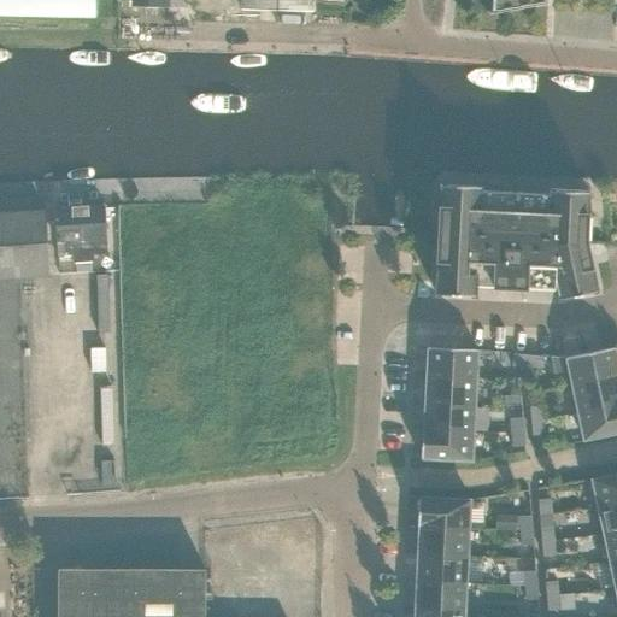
[(0,0),(0,16),(95,18),(95,0),(0,0)]
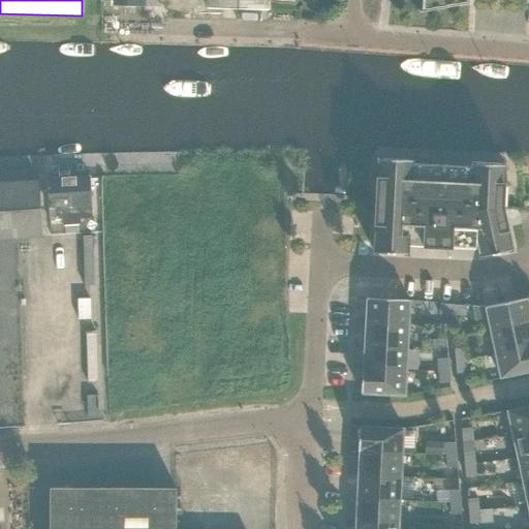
[(208,0),(208,8),(269,9),(270,0),(208,0)]
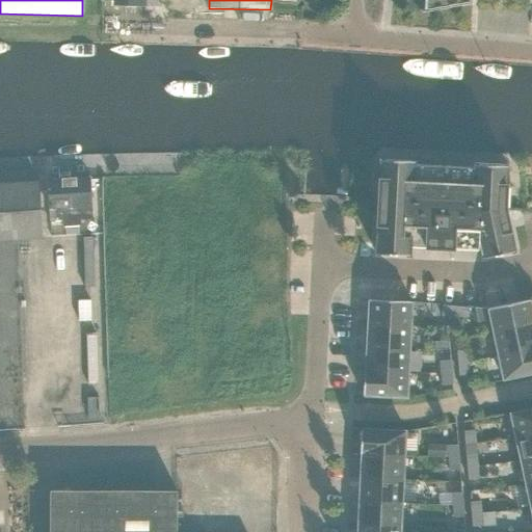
[(424,0),(424,10),(422,10),(423,12),(472,3),(471,0),(424,0)]
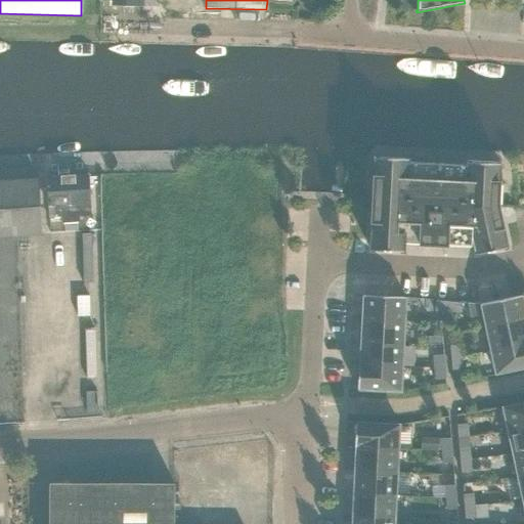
[(466,165),(407,162),(407,159),(375,157),(369,250),(403,251),(403,243),(473,246),(474,254),(507,247),(497,205),(499,163),(467,161),(466,165)]
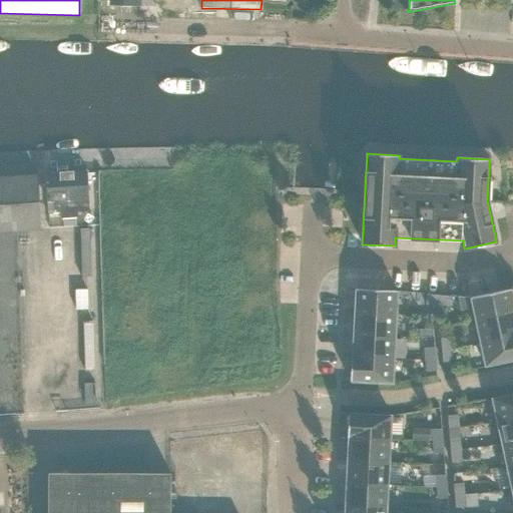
[(89,211),(86,171),(45,173),(48,213),(51,213),(51,200),(59,200),(60,218),(77,217),(77,212),(89,211)]
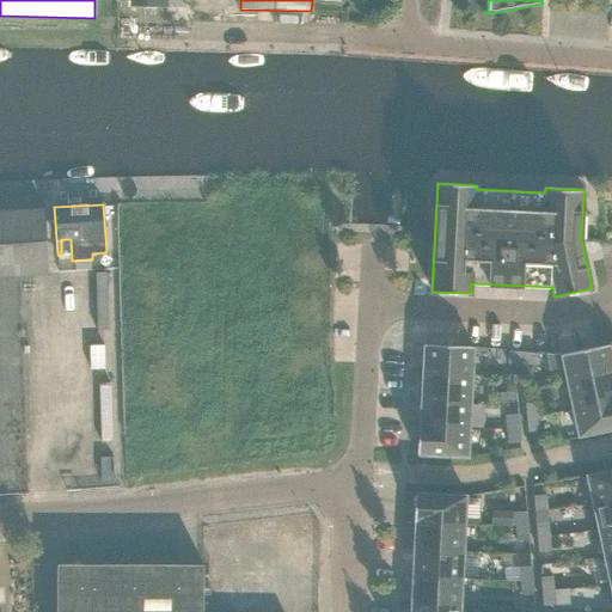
[(0,276),(49,274),(44,208),(0,210),(0,276)]
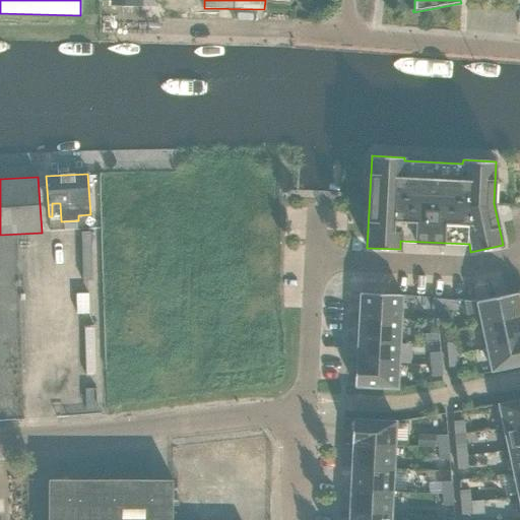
[(78,289),(78,313),(100,313),(100,323),(86,323),(87,369),(107,369),(105,288),(78,289)]
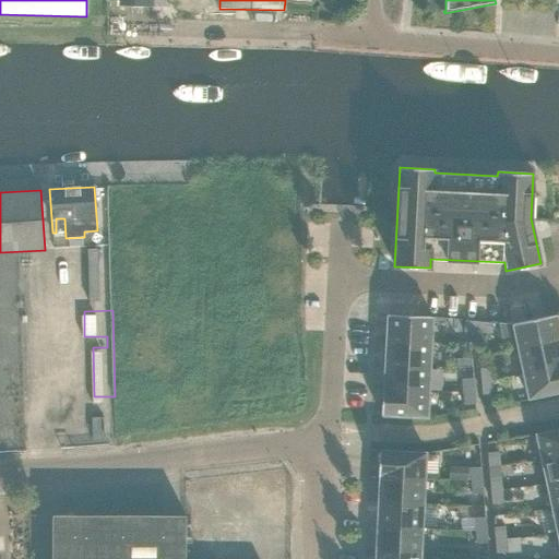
[(385,340),(431,342),(432,317),(388,314),(385,340)]
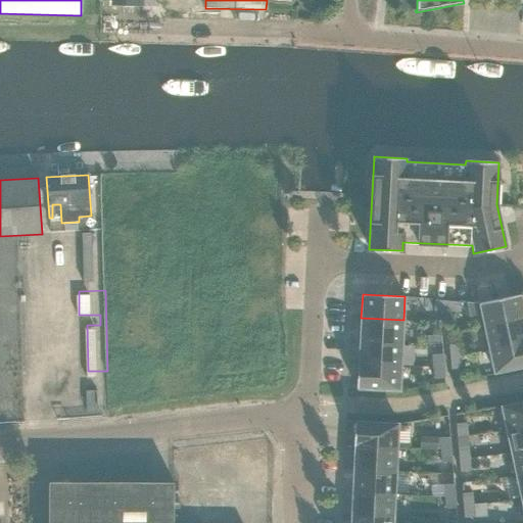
[(522,318),(522,305),(520,294),(479,303),(466,302),(469,316),(481,314),(484,327),(522,318)]
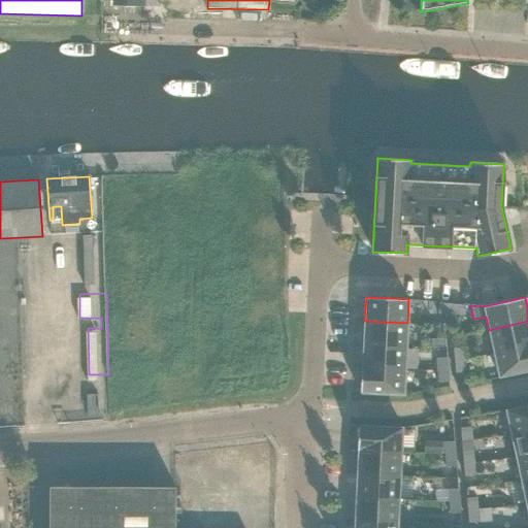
[(450,315),(451,303),(438,302),(438,314),(450,315)]
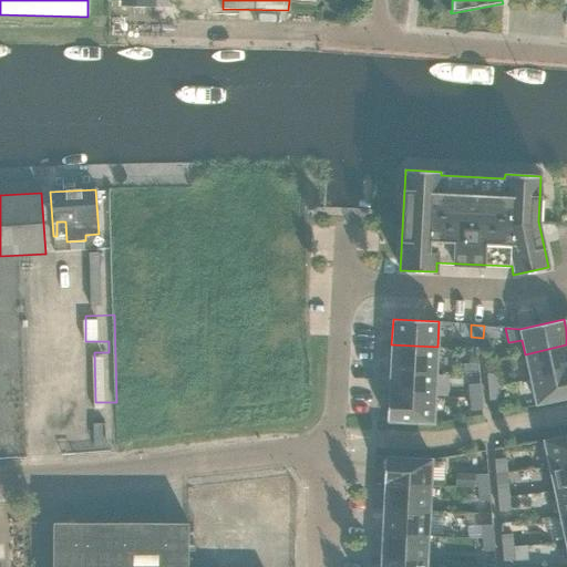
[(484,326),(483,338),(496,339),(497,328),(484,326)]
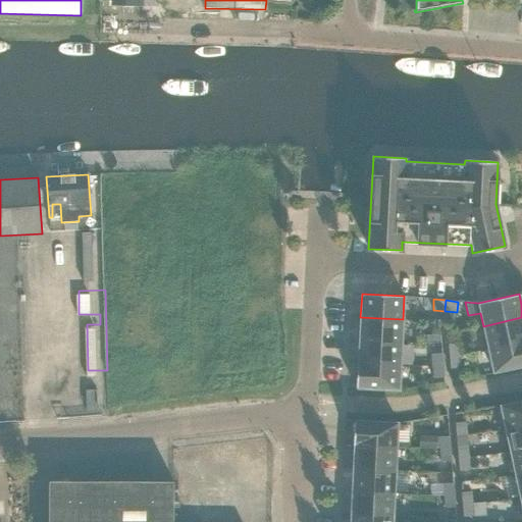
[(402,343),(403,319),(360,317),(359,341),(402,343)]
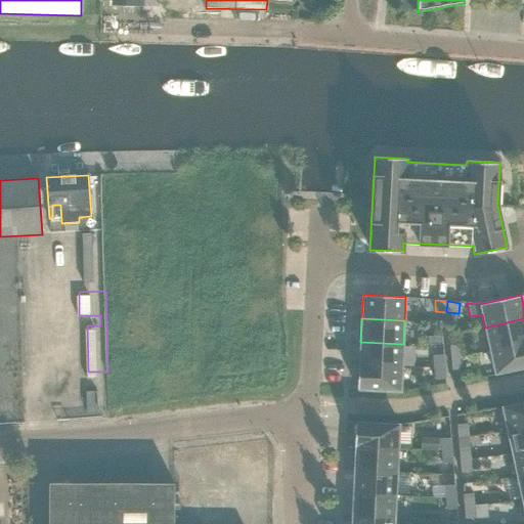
[(490,350),(523,343),(523,318),(485,328),(490,350)]
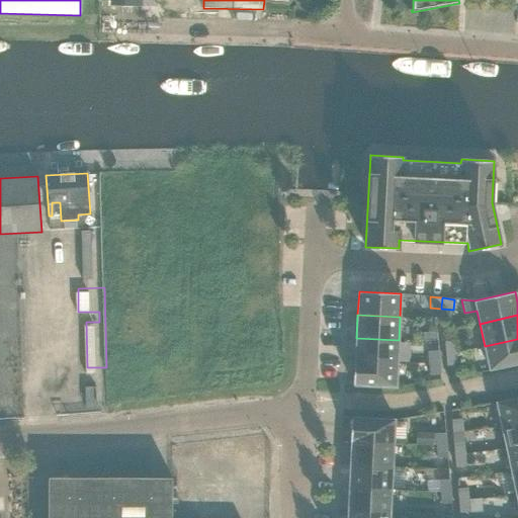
[(436,330),(435,318),(424,319),(425,331),(436,330)]
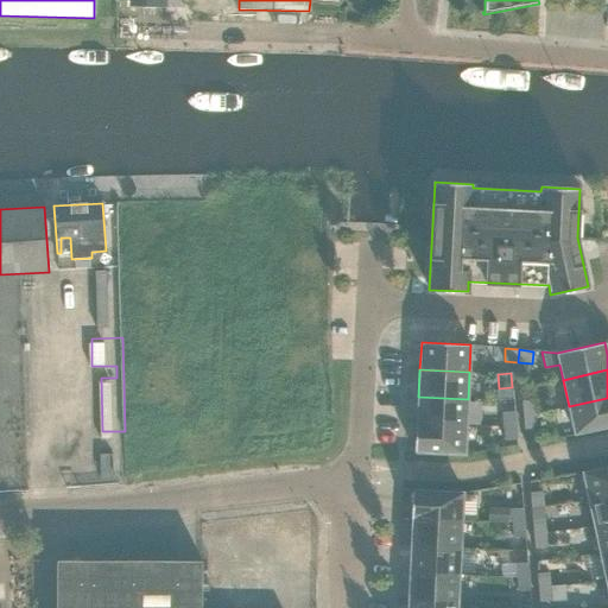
[(466,426),(468,399),(418,397),(417,423),(423,424),(466,426)]
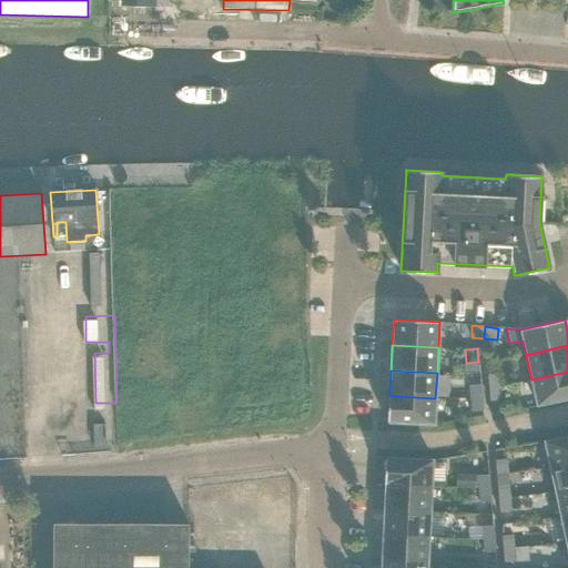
[(567,372),(531,379),(537,405),(567,398),(567,372)]
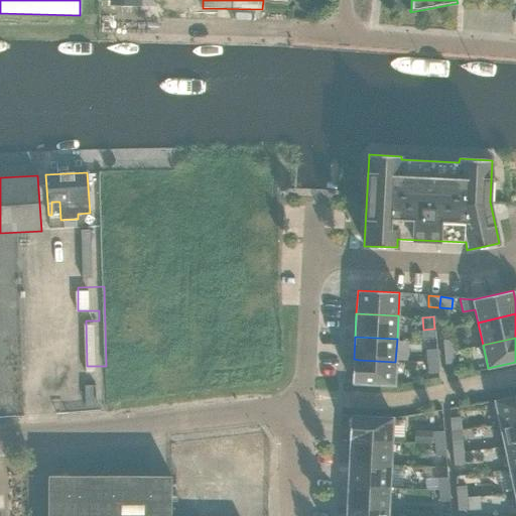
[(443,352),(455,351),(454,339),(442,340),(443,352)]
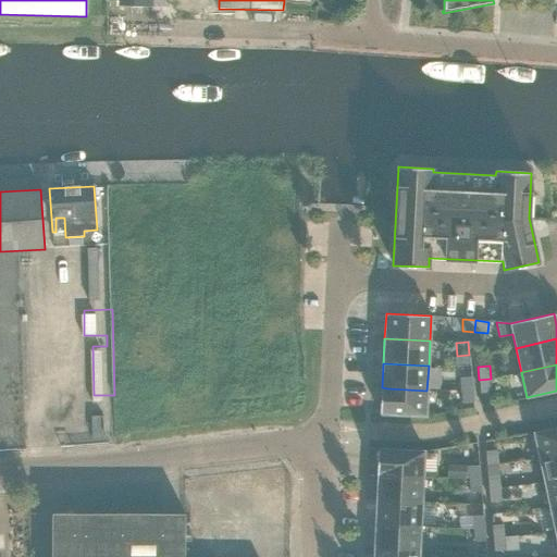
[(461,391),(472,390),(471,376),(460,378),(461,391)]
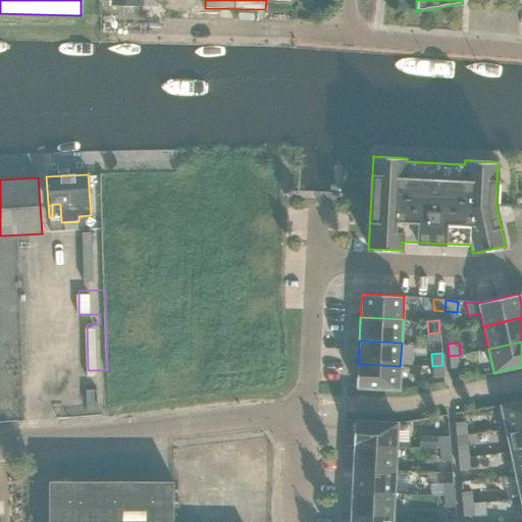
[(460,355),(449,356),(450,368),(461,367),(460,355)]
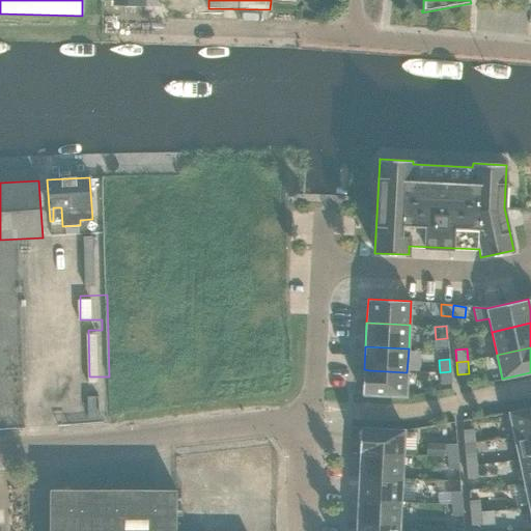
[(369,370),(364,369),(363,369),(362,395),(406,397),(407,372),(369,370)]
